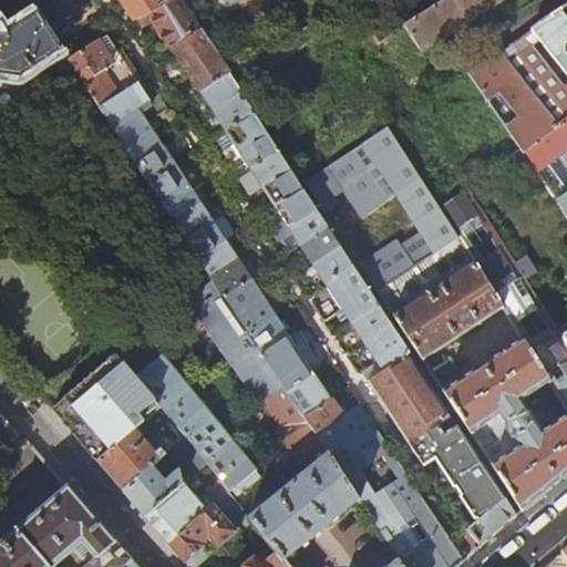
[(34,0),(53,27),(84,6),(80,0),(34,0)]
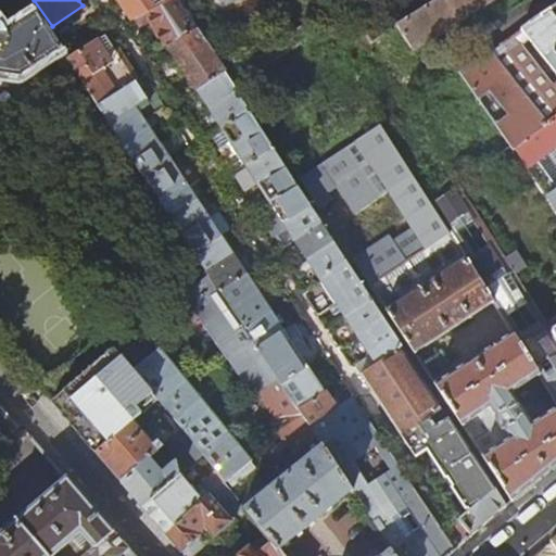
[(133,16),(162,0),(121,0),(131,16),(133,16)]
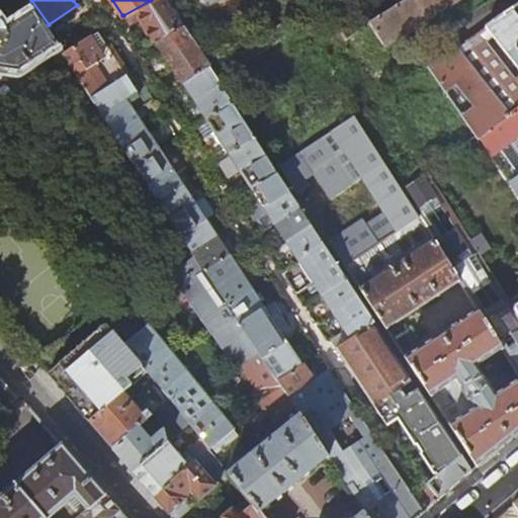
[(182,23),(167,0),(151,0),(123,15),(127,21),(139,15),(154,38),(171,27),(172,29),(182,23)]
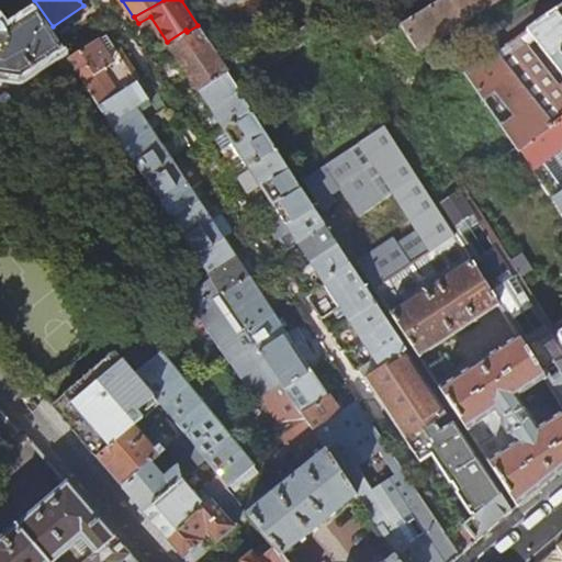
[(439,0),(375,42),(392,68),(501,0),(439,0)]
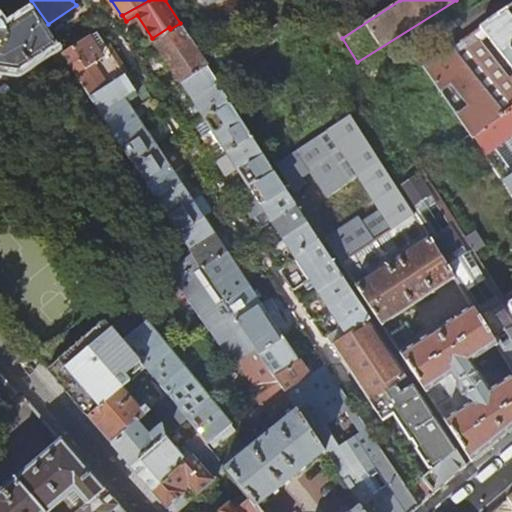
[(473,136),(511,107),(511,8),(425,67),(472,137),(473,136)]
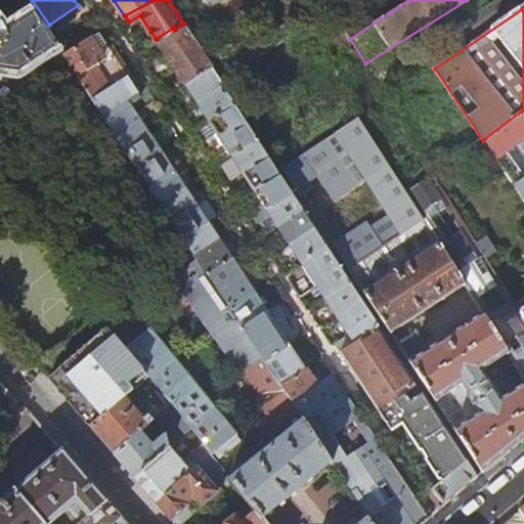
[(0,70),(17,73),(57,47),(35,12),(7,30),(0,22),(0,20),(0,70)]
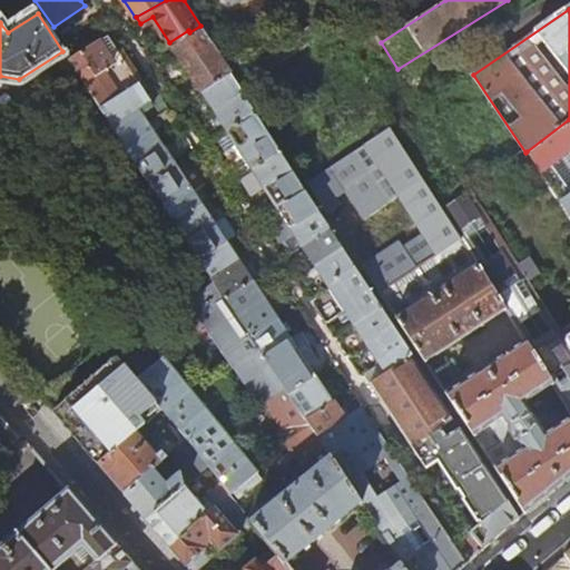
[(218,52),(200,26),(189,32),(172,43),(202,92),(229,75),(216,53),(218,52)]
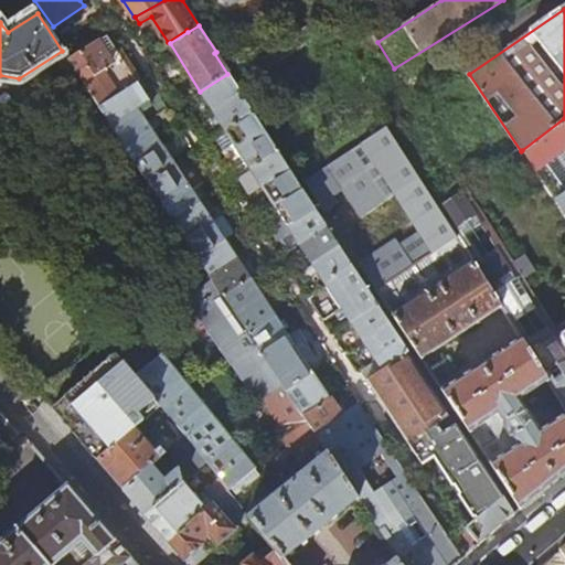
[(66,57),(83,82),(123,56),(106,32),(66,57)]
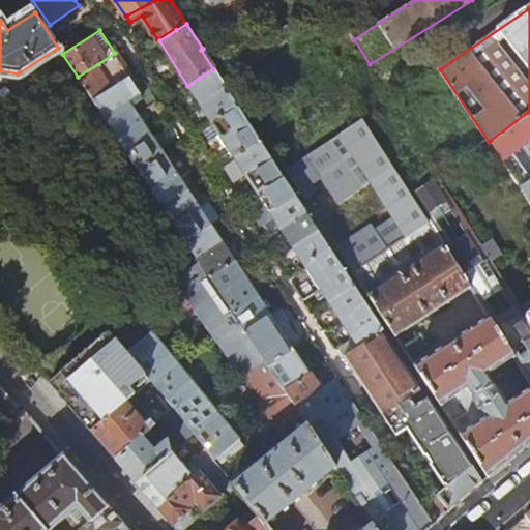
[(130,75),(115,53),(78,77),(93,99),(130,75)]
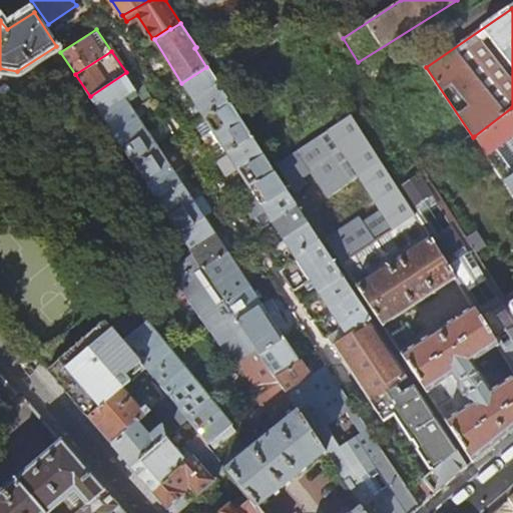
[(217,85),(206,67),(181,83),(176,86),(188,104),(192,101),(217,85)]
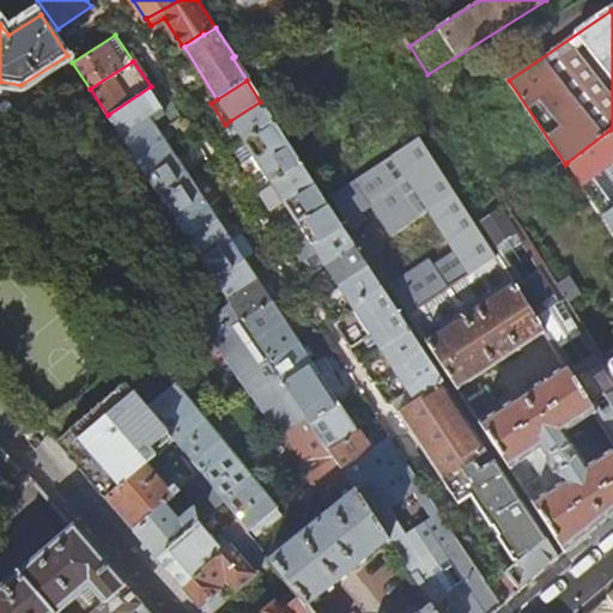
[(151,86),(108,115),(147,175),(176,157),(159,131),(182,116),(173,101),(164,105),(151,86)]
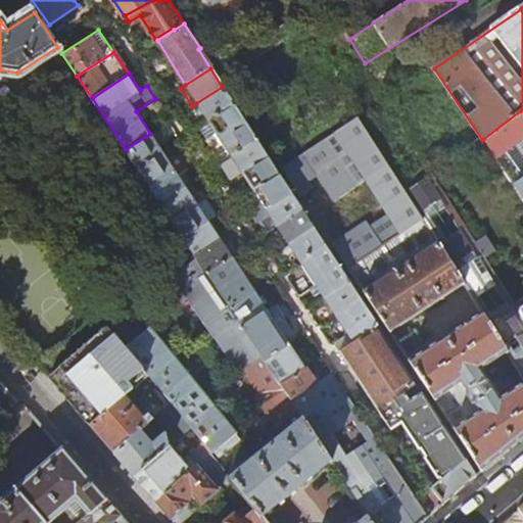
[(233,103),(222,87),(196,103),(208,121),(233,103)]
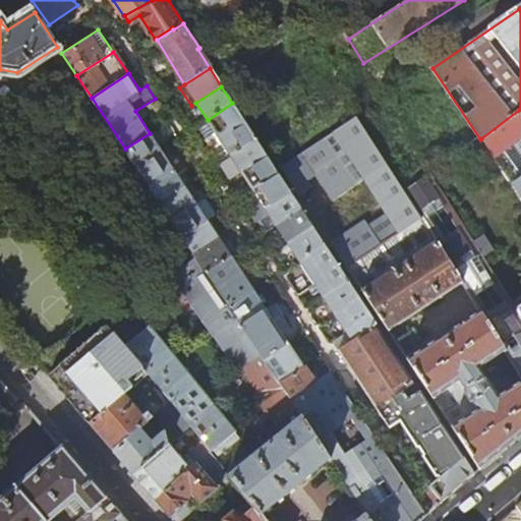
[(243,120),(232,103),(208,120),(215,131),(206,138),(209,143),(243,120)]
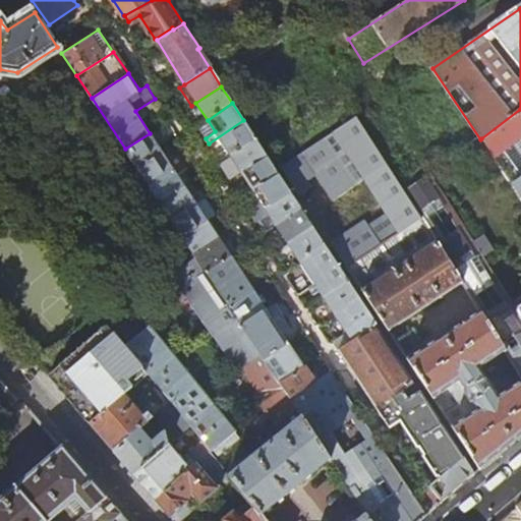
[(520,109),(481,138),(520,199),(520,109)]
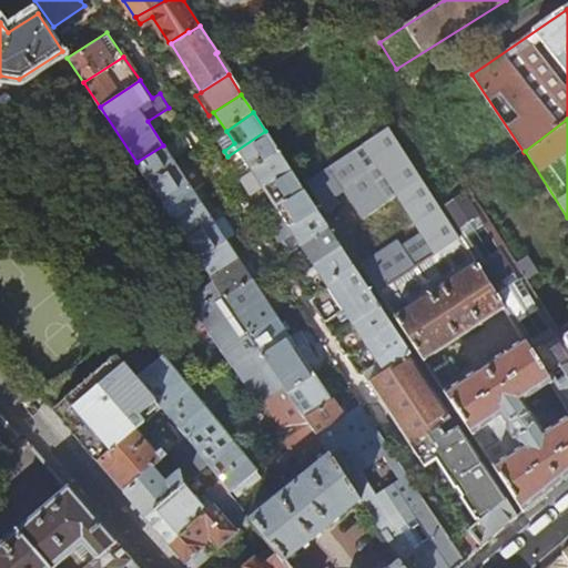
[(388,130),(332,166),(307,182),(326,211),(338,202),(334,195),(344,189),(363,216),(396,194),(423,237),(414,243),(424,262),(458,240),(439,211),(388,130)]
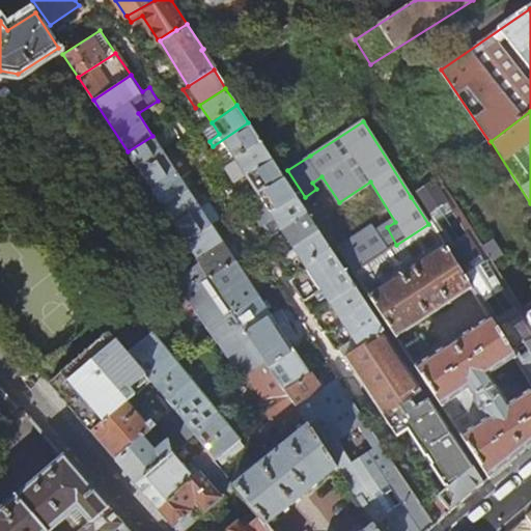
[(260,142),(248,122),(213,146),(217,152),(227,146),(234,159),(260,142)]
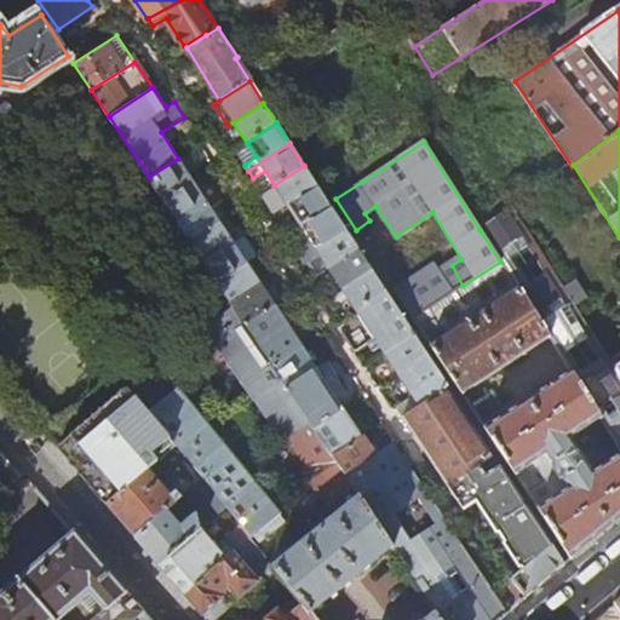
[(178,159),(149,177),(164,199),(193,181),(178,159)]
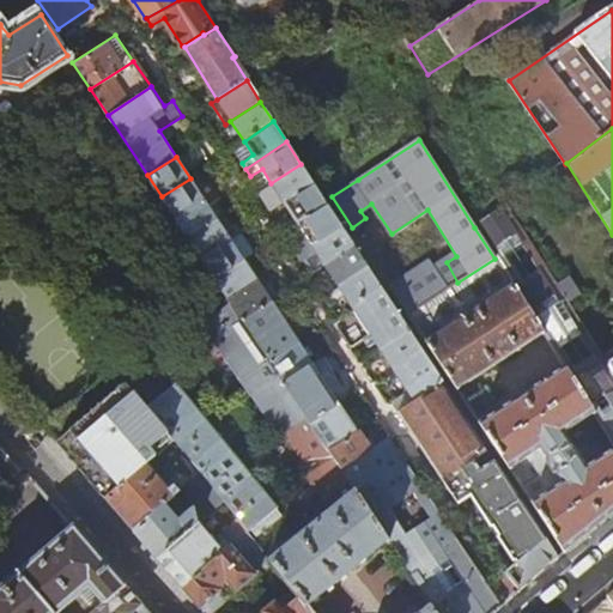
[(315,186),(301,164),(271,183),(285,204),(315,186)]
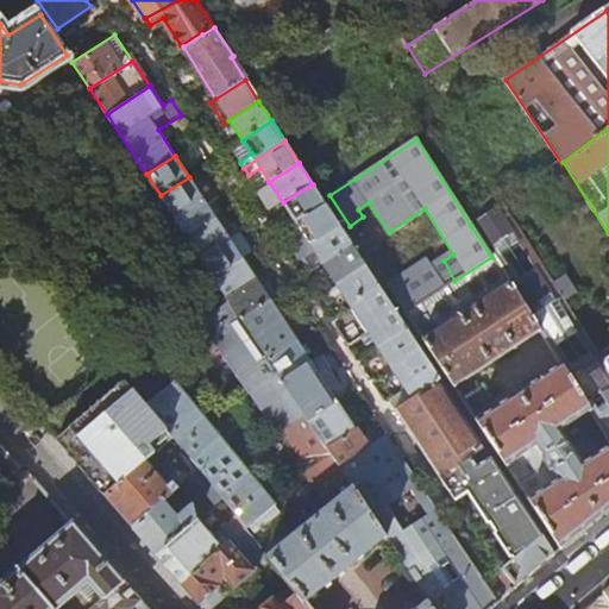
[(199,192),(189,177),(161,195),(174,215),(213,190),(209,183),(199,192)]
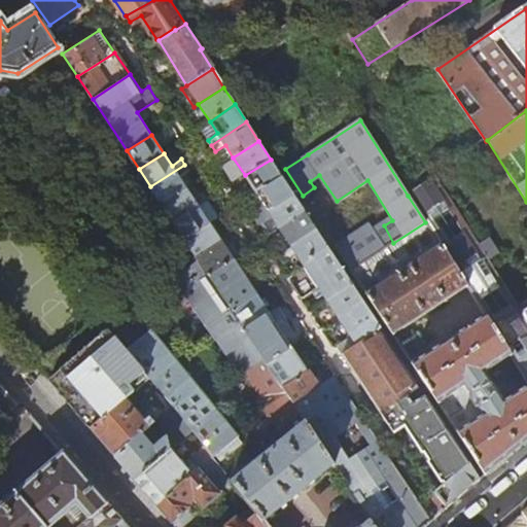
[(281,176),(271,160),(245,175),(256,192),(281,176)]
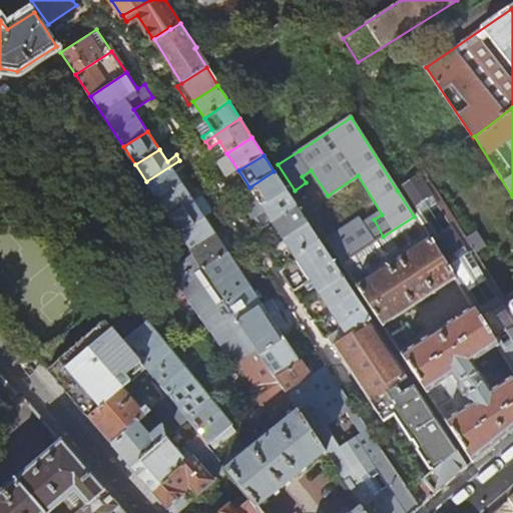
[(179,160),(146,181),(158,198),(181,183),(174,171),(183,165),(179,160)]
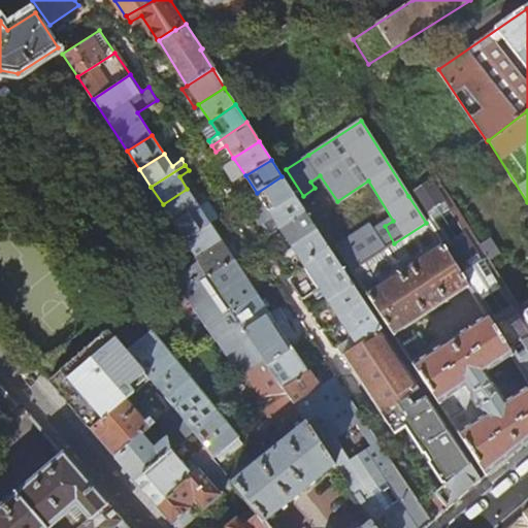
[(293,194),(282,176),(257,193),(253,196),(260,208),(256,211),(259,217),(293,194)]
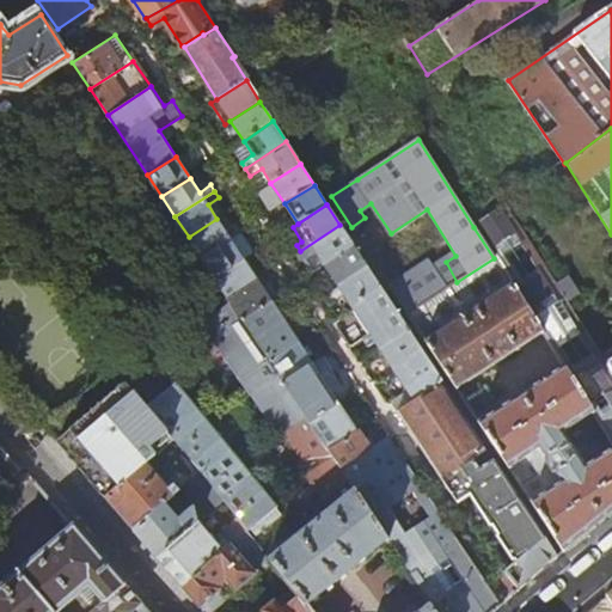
[(506,207),(473,227),(494,258),(540,335),(558,362),(561,362),(564,367),(593,414),(611,442),(611,374),(607,367),(568,304),(556,286),(506,207)]
